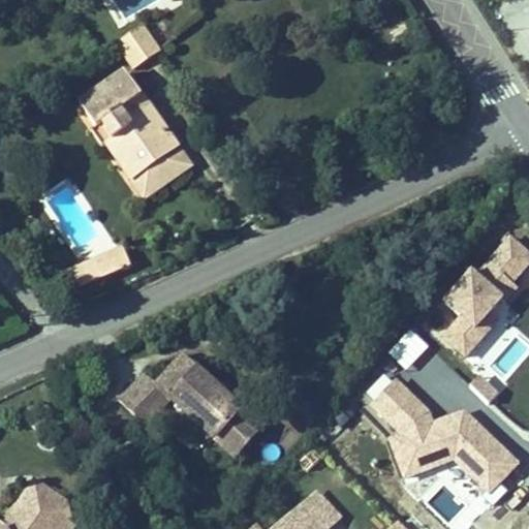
[(135,80),(160,63),(157,58),(143,35),(115,53),(135,80)]
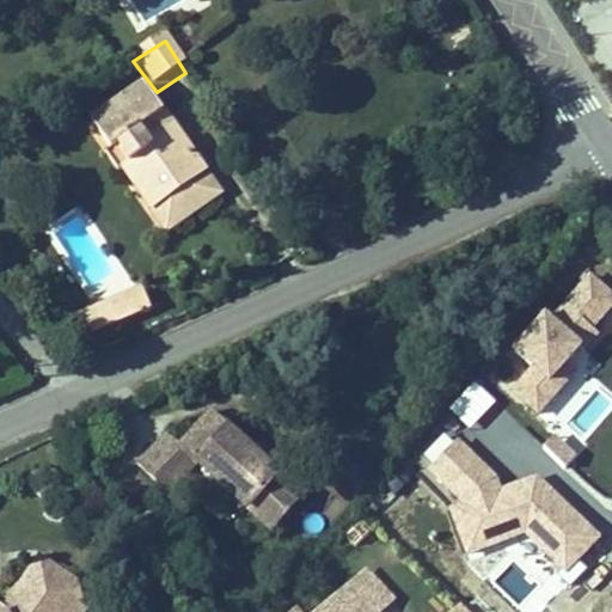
[(93,136),(115,166),(123,161),(136,177),(127,184),(151,221),(204,185),(179,146),(163,157),(147,136),(165,126),(148,102),(93,136)]
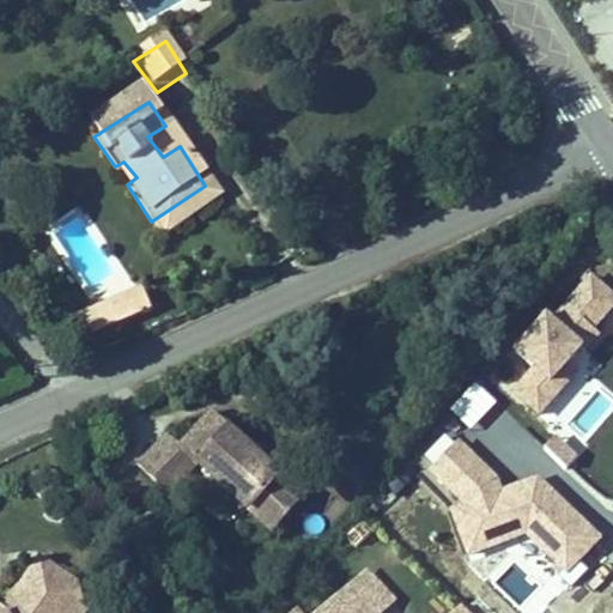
[(180,146),(165,126),(147,137),(163,157),(180,146)]
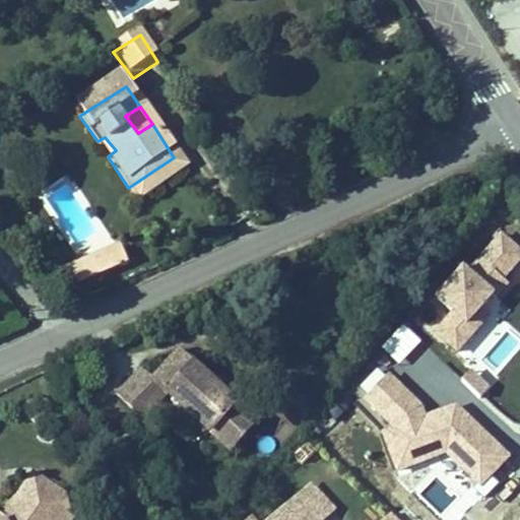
[(105,137),(98,141),(89,145),(101,161),(108,156),(116,150),(105,137)]
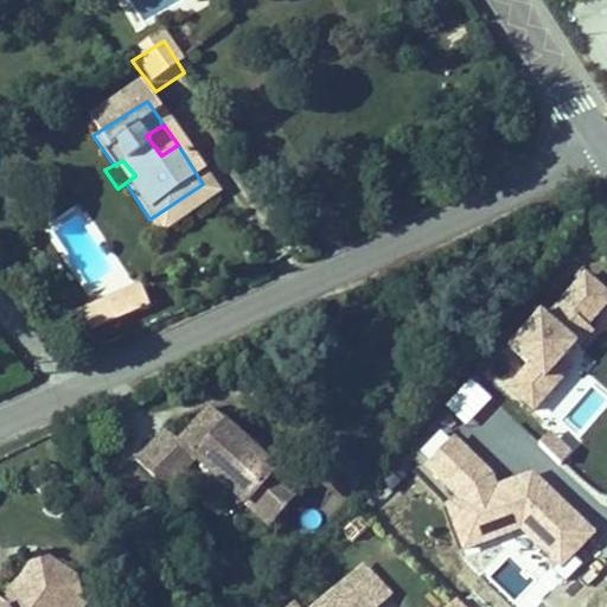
[(203,184),(149,219),(165,242),(217,205),(203,184)]
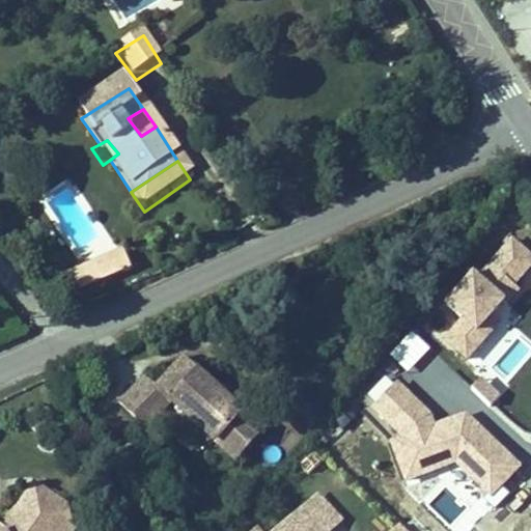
[(468,364),(502,320),(496,315),(530,270),(530,250),(503,229),(424,330),(468,364)]
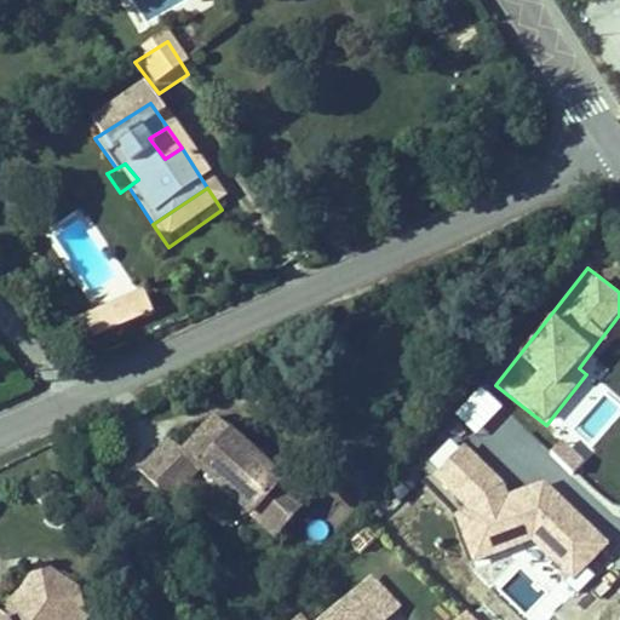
[(144,311),(120,320),(128,344),(154,333),(144,311)]
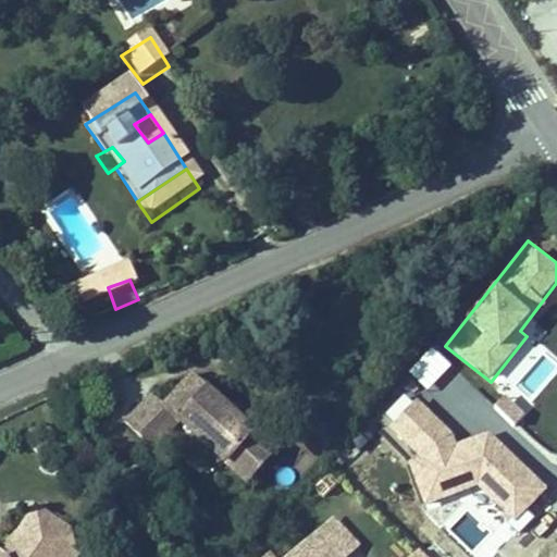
[(115,309),(108,287),(67,301),(76,324),(115,309)]
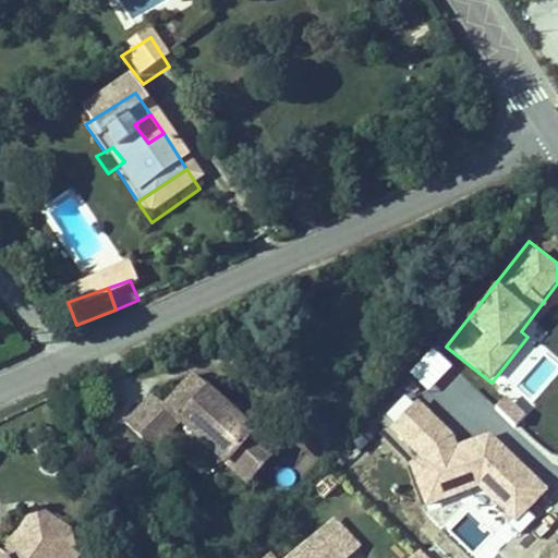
[(250,429),(191,370),(162,399),(150,387),(123,415),(152,443),(178,415),(221,459),(250,429)]
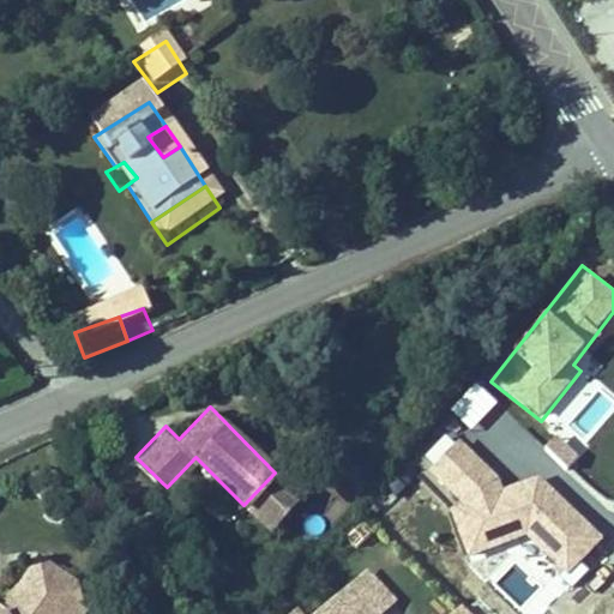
[(558,435),(545,447),(566,470),(579,457),(558,435)]
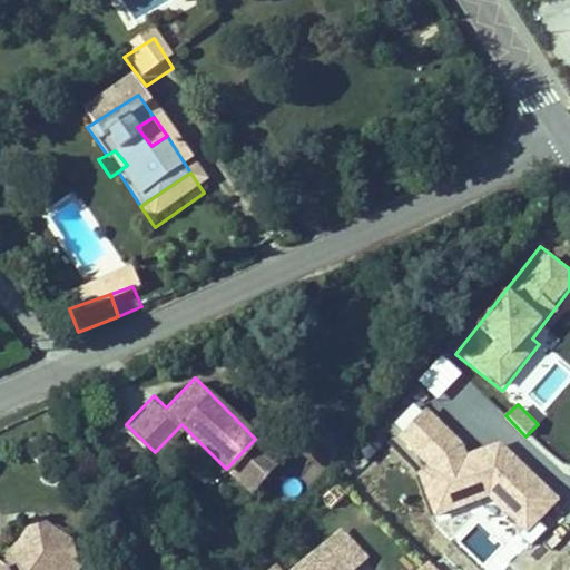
[(245,488),(275,458),(255,439),(226,469),(245,488)]
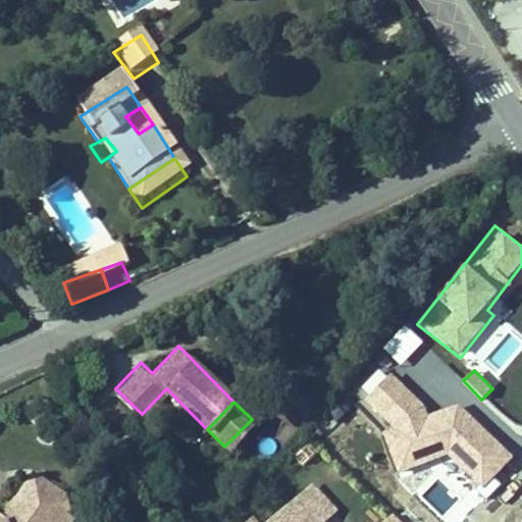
[(0,521),(54,521),(64,508),(62,496),(32,473),(0,516),(0,517),(1,520),(0,520),(0,521)]
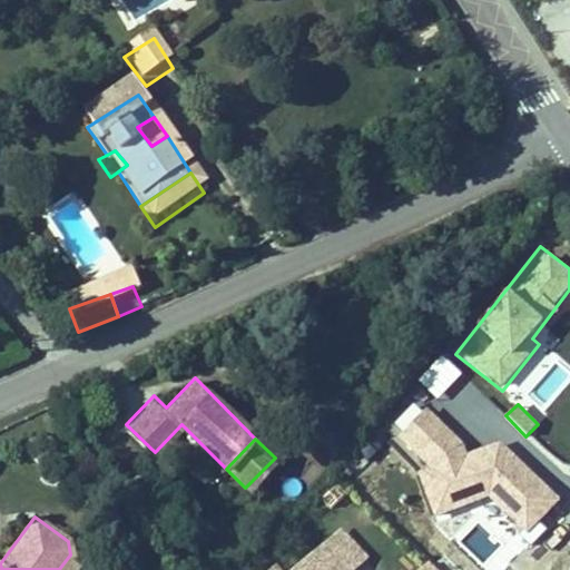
[(320,539),(285,569),(336,569),(343,564),(320,539)]
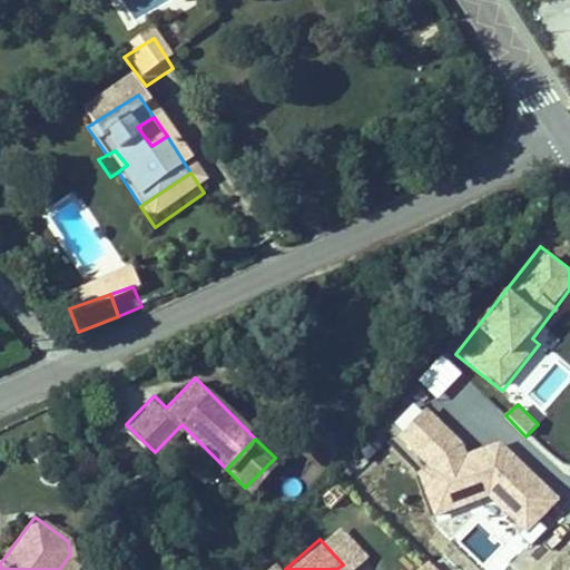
[(72,569),(79,561),(70,554),(59,569),(72,569)]
